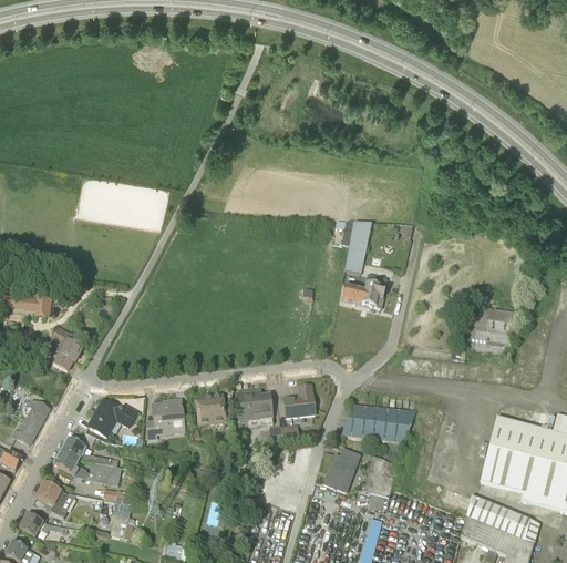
[(371,223),(353,223),(352,227),(349,245),(344,269),(360,273),(371,223)]
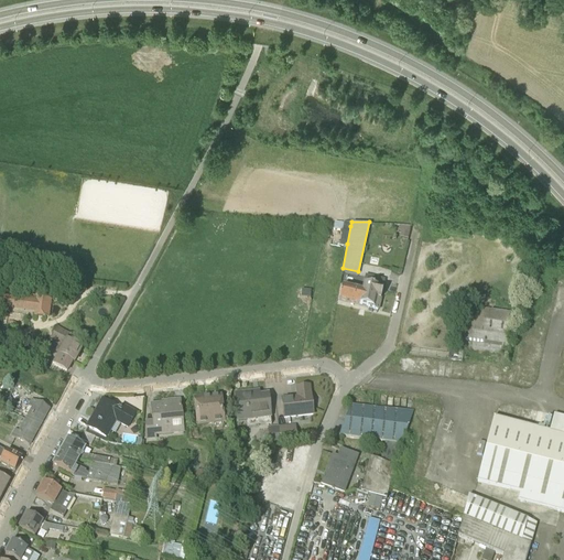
[(378,307),(384,277),(365,272),(362,281),(364,281),(362,288),(342,282),(338,297),(358,301),(367,303),(366,304),(378,307)]
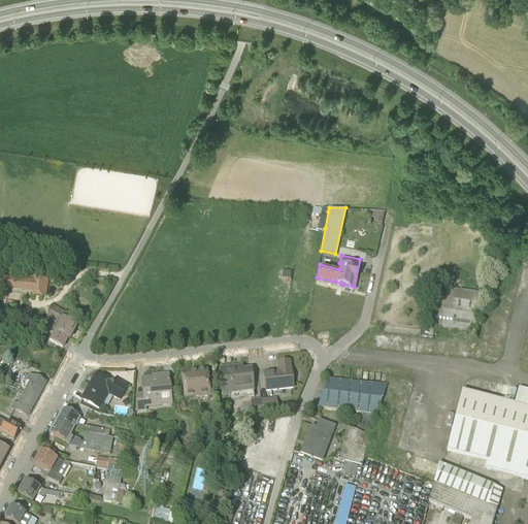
[(324,258),(322,264),(332,266),(334,260),(324,258)]
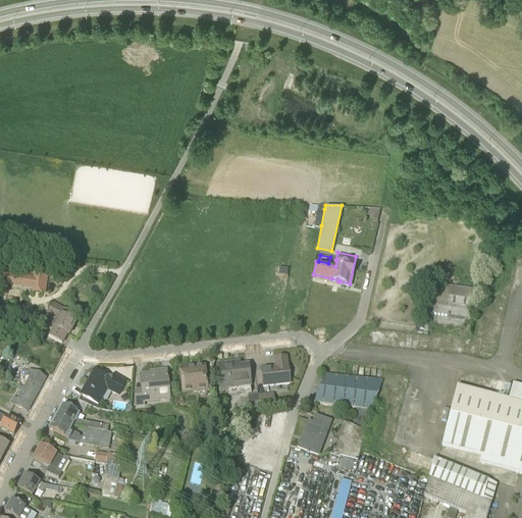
[(48,275),(45,274),(45,272),(35,271),(34,274),(33,285),(33,288),(43,290),(43,287),(46,288),(48,275)]
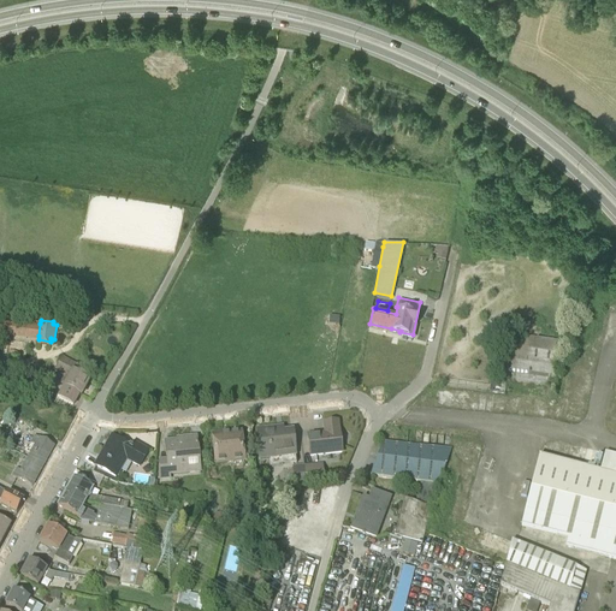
[(509,345),(503,379),(505,380),(554,387),(561,351),(509,345)]
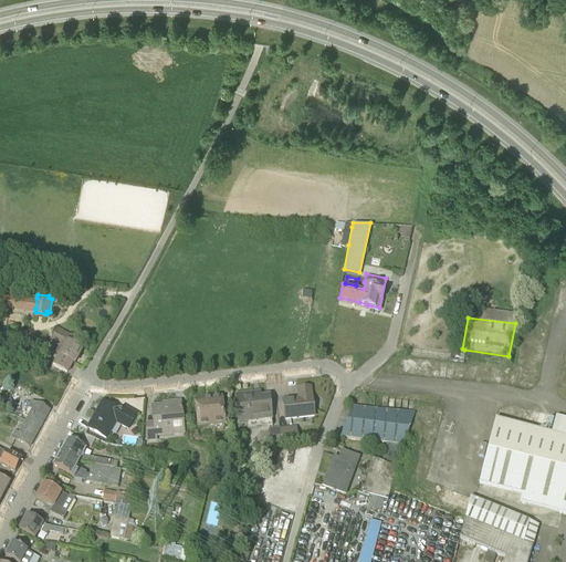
[(58,325),(51,337),(64,344),(60,352),(74,361),(82,346),(74,342),(76,336),(76,335),(70,331),(69,332),(58,325)]
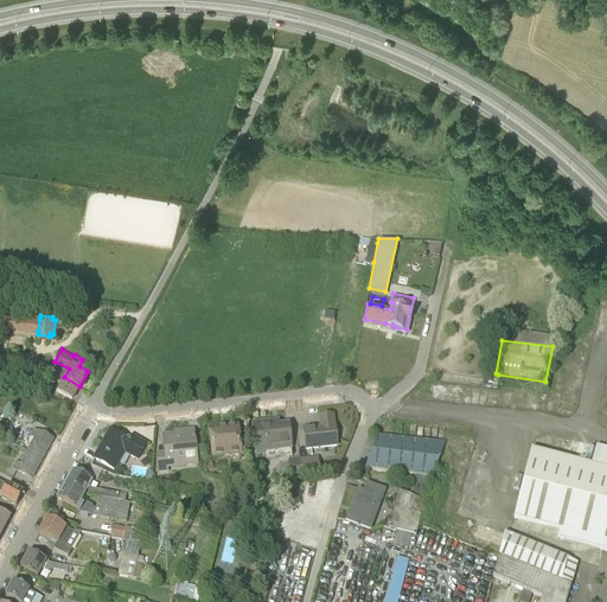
[(12,382),(14,370),(4,367),(0,379),(12,382)]
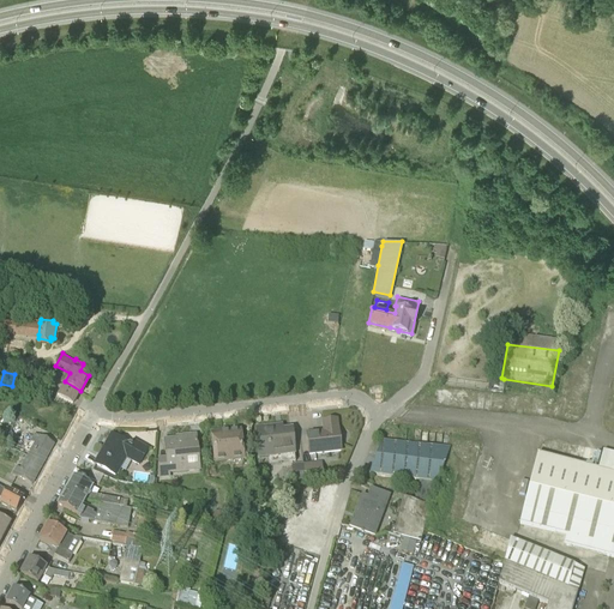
[(447,381),(446,399),(456,401),(457,383),(447,381)]
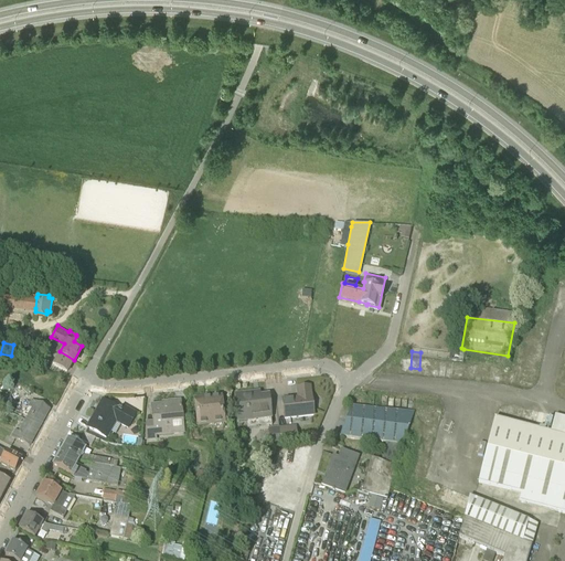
[(283,395),(285,414),(312,411),(311,393),(310,393),(309,383),(297,384),(298,393),(283,395)]
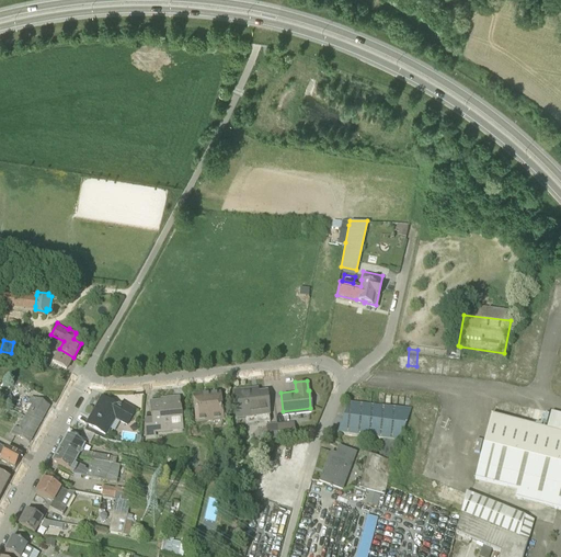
[(244,391),(243,387),(233,388),(237,415),(258,412),(258,420),(270,419),(266,389),(244,391)]
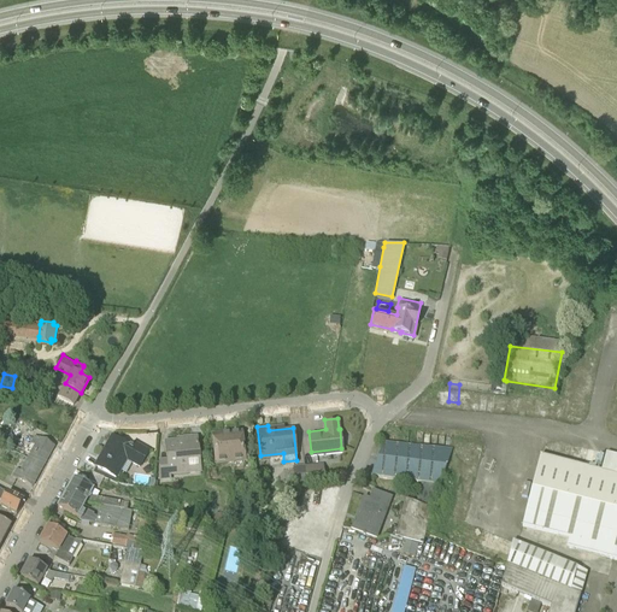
[(241,433),(241,429),(227,430),(228,435),(213,436),(216,460),(251,457),(248,435),(244,435),(244,433),(241,433)]
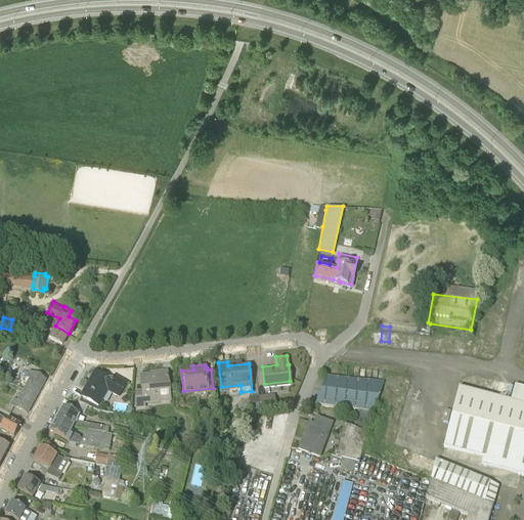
[(7,378),(12,369),(6,365),(1,375),(7,378)]
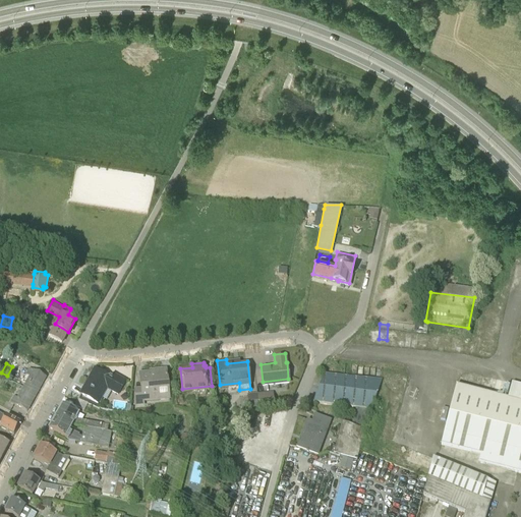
[(30,374),(24,385),(36,391),(45,375),(30,365),(26,371),(30,374)]
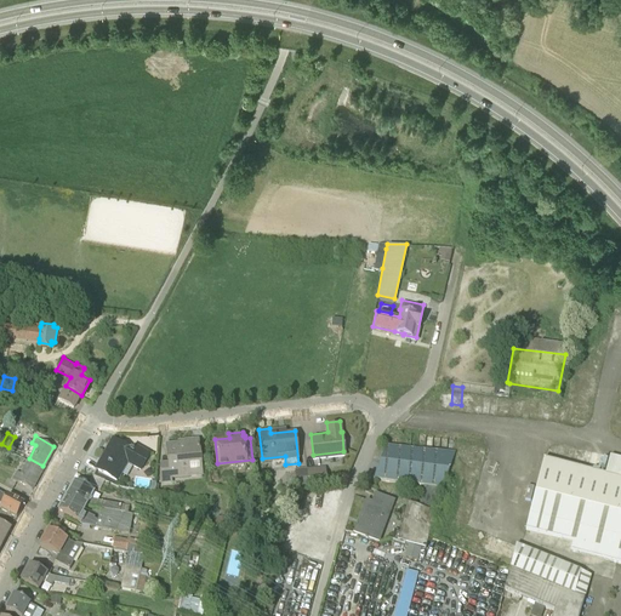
[(130,445),(113,435),(96,466),(118,478),(129,460),(140,466),(149,450),(136,443),(134,446),(131,445),(130,445)]
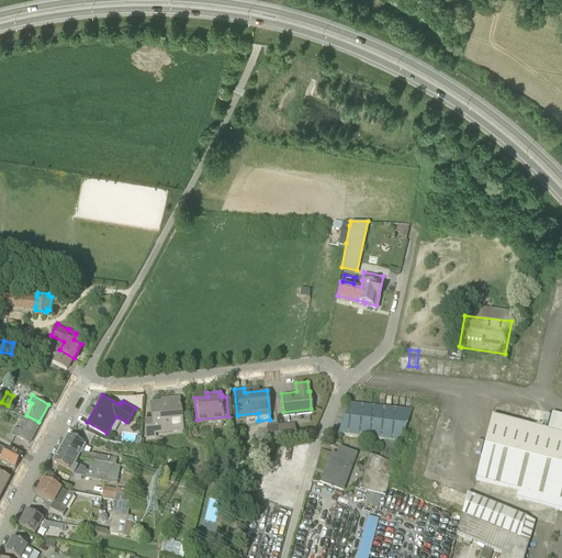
[(147,434),(155,433),(155,430),(182,427),(179,395),(167,397),(167,399),(150,401),(153,416),(145,417),(147,434)]
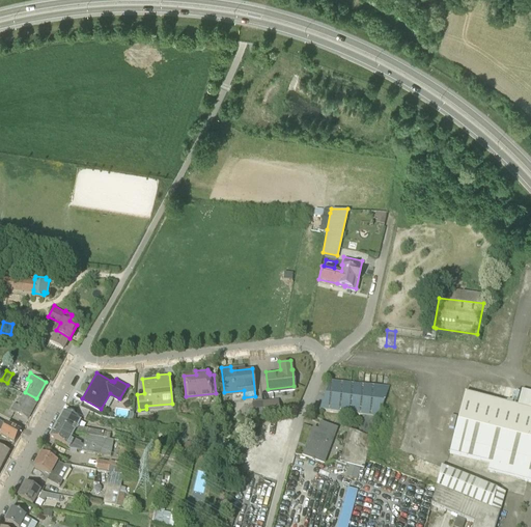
[(337,454),(336,459),(365,467),(373,435),(379,413),(389,384),(331,379),(320,408),(362,412),(358,431),(350,428),(342,455),(337,454)]
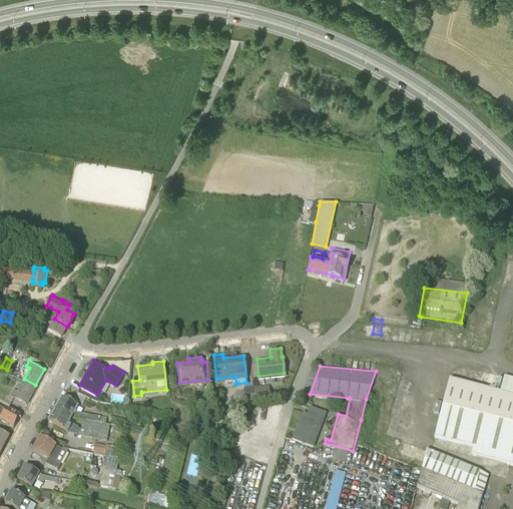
[(512,390),(453,374),(437,432),(475,443),(473,451),(512,461),(512,390)]
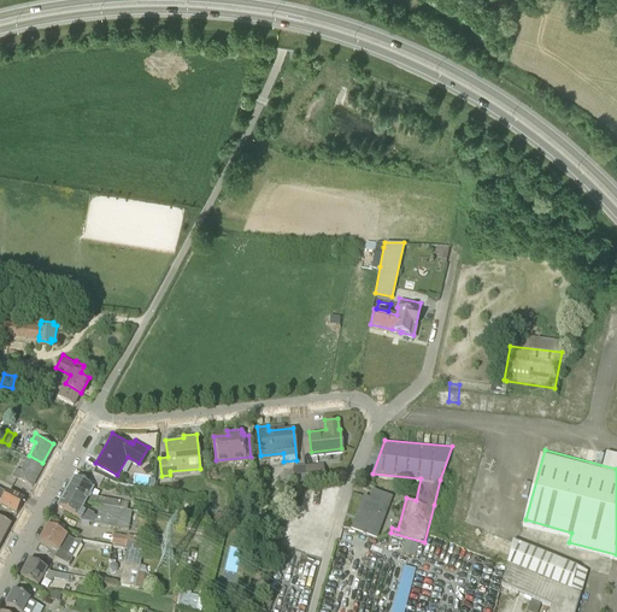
[(42,463),(29,455),(22,469),(17,466),(13,472),(31,483),(42,463)]
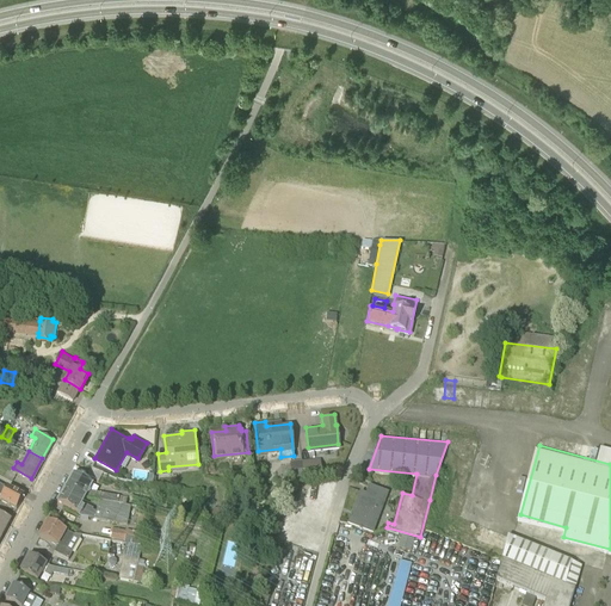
[(323,475),(321,456),(302,458),(303,469),(304,477),(323,475)]
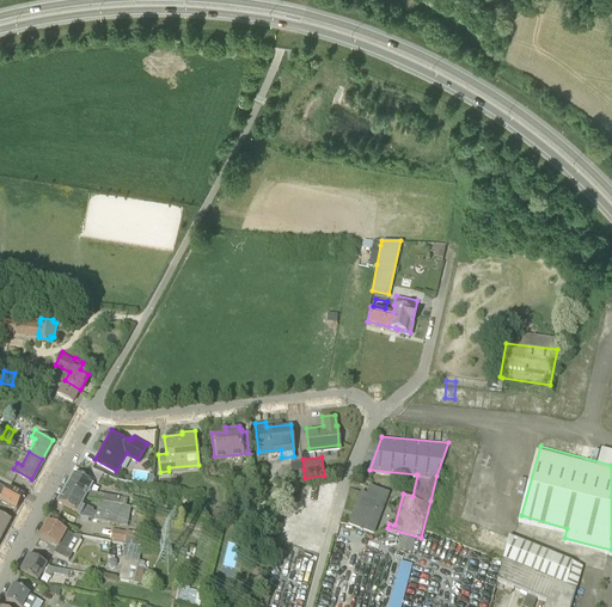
[(305,478),(304,470),(303,459),(291,460),(293,480),(305,478)]
